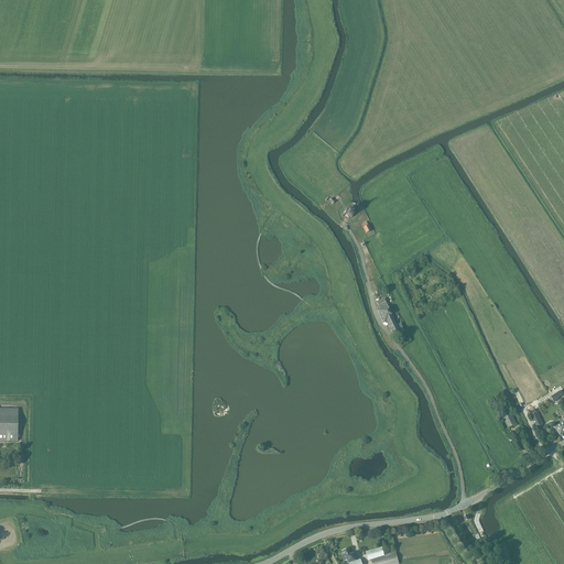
[(351,217),(354,214),(353,209),(349,207),(345,208),(343,213),(344,217),(348,218),(351,217)]
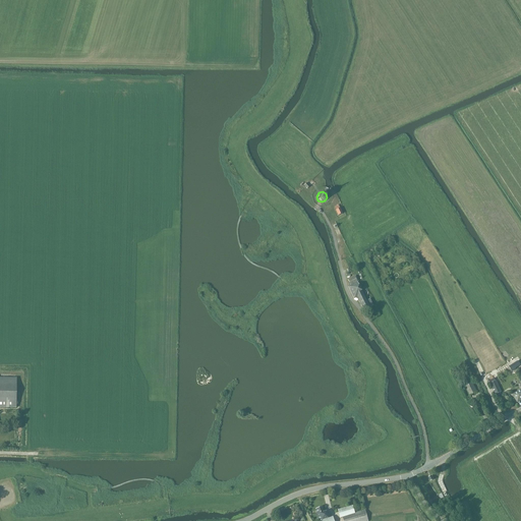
[(350,285),(348,287),(353,299),(357,297),(363,310),(369,308),(372,306),(369,299),(365,301),(354,277),(348,280),(350,285)]
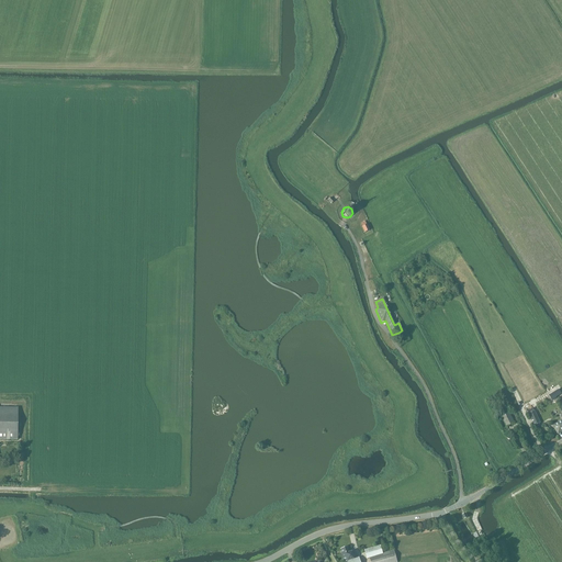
[(19,431),(18,431),(18,428),(21,428),(21,424),(19,424),(19,407),(0,407),(0,439),(18,439),(18,436),(19,436),(19,431)]
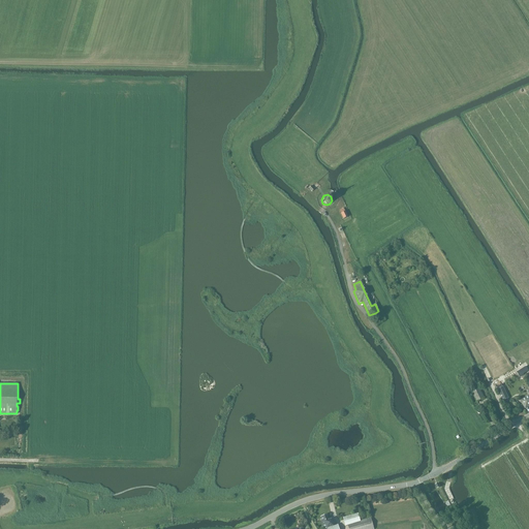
[(503,386),(497,390),(503,401),(508,398),(503,386)]
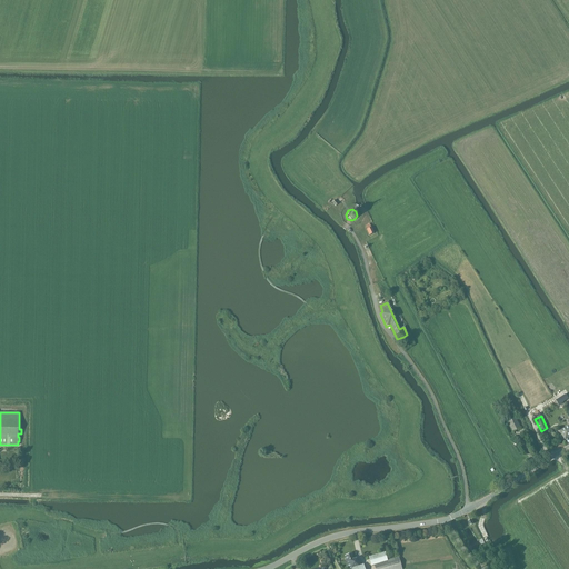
[(521,428),(516,418),(508,422),(512,433),(521,428)]
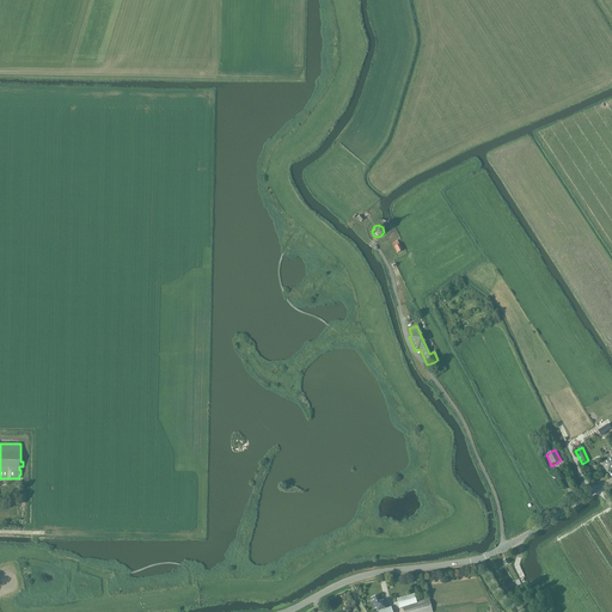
[(611,457),(601,464),(607,472),(611,469),(611,457)]
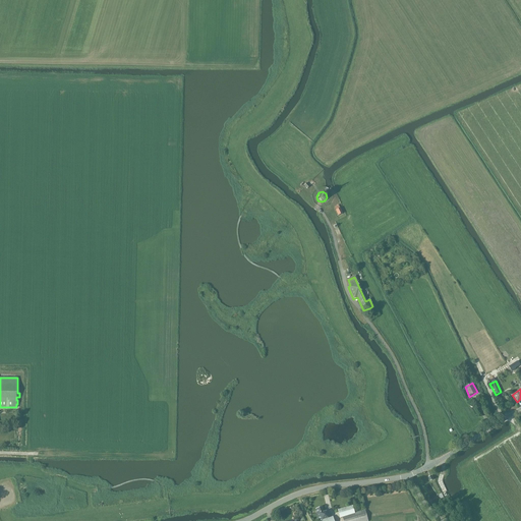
[(343,520),(367,520),(364,510),(354,513),(352,506),(338,510),(340,518),(342,517),(343,520)]
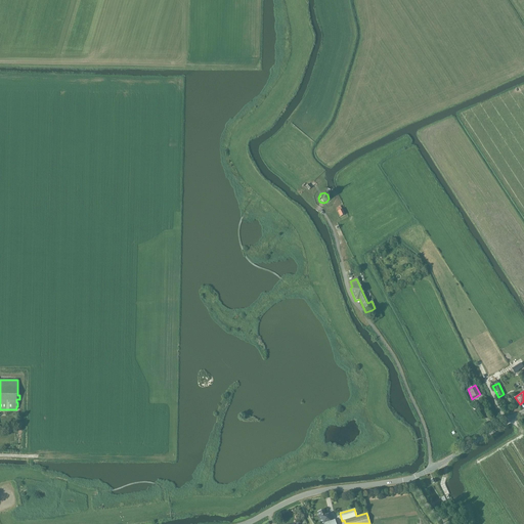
[(326,515),(324,510),(318,512),(321,523),(322,523),(321,523),(336,523),(336,520),(331,521),(329,514),(326,515)]
